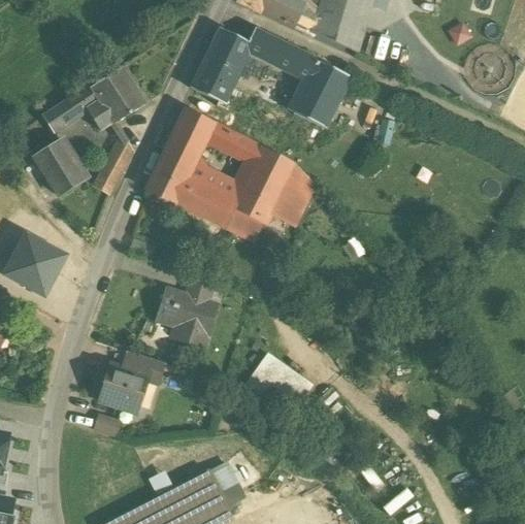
[(238,0),(267,14),(268,13),(274,15),(281,0),(238,0)]
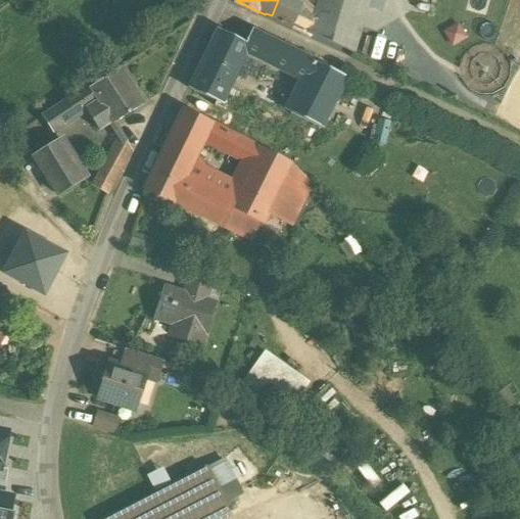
[(292,0),(278,0),(272,15),(294,27),(296,21),(313,29),(317,12),(303,6),(292,0)]
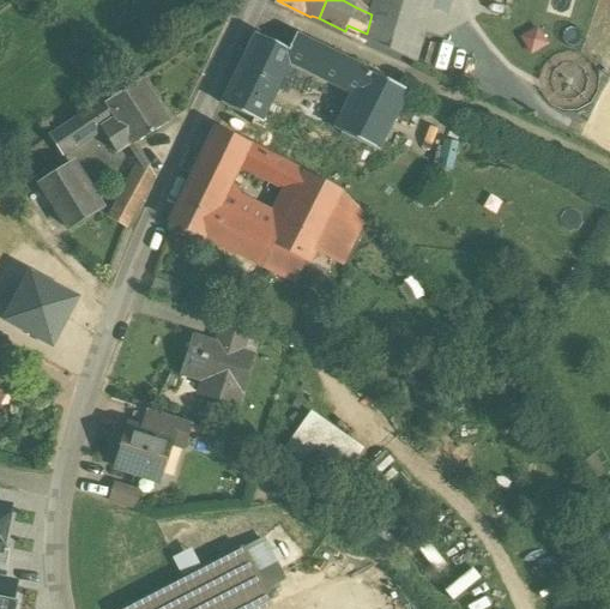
[(375,0),(372,14),(367,34),(397,48),(410,0),(375,0)]
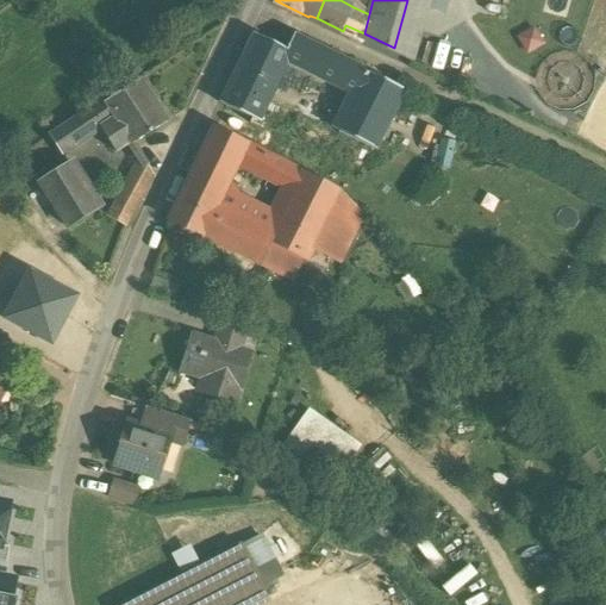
[(407,0),(394,48),(416,58),(431,0),(407,0)]
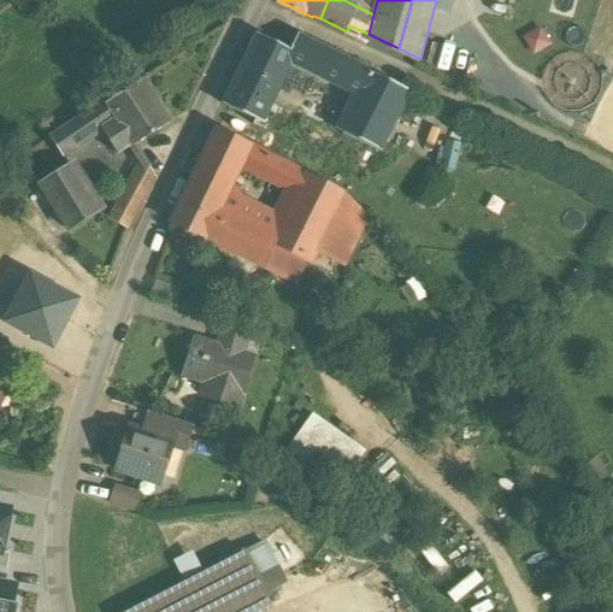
[(523,34),(534,51),(549,40),(538,23),(523,34)]
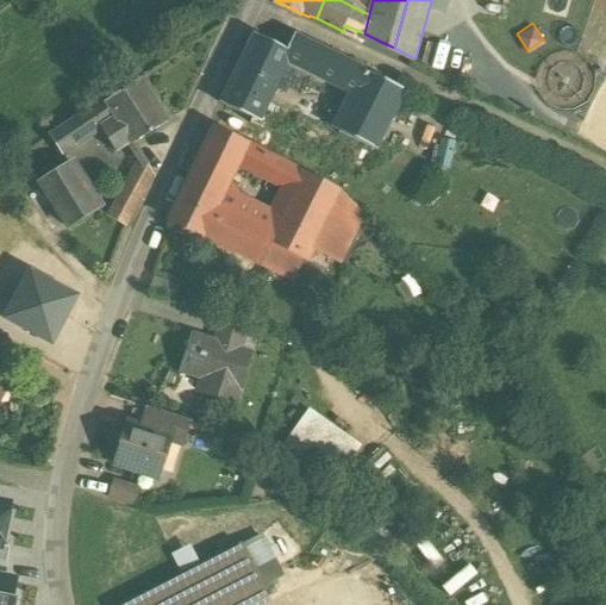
[(291,48),(260,31),(236,82),(267,97),(291,48)]
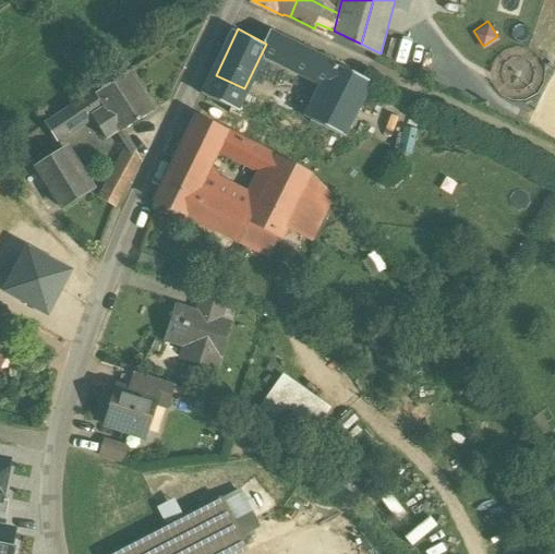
[(340,63),(270,29),(267,34),(274,56),(330,83),(340,63)]
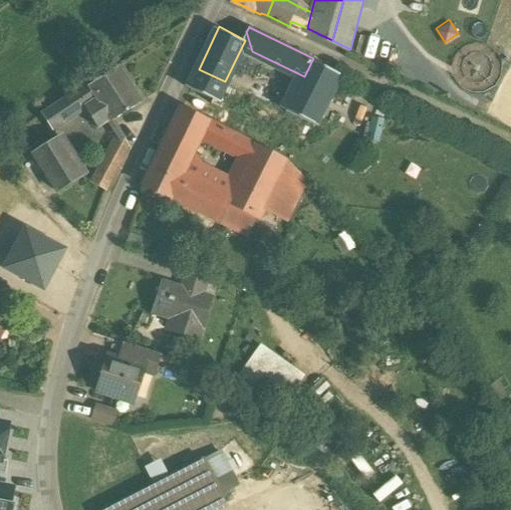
[(288,108),(317,121),(342,72),(313,58),(304,76),(288,108)]
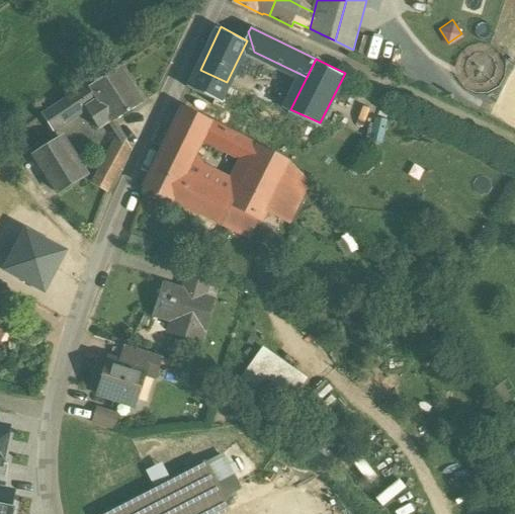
[(144,101),(120,65),(91,84),(113,119),(113,120),(144,101)]
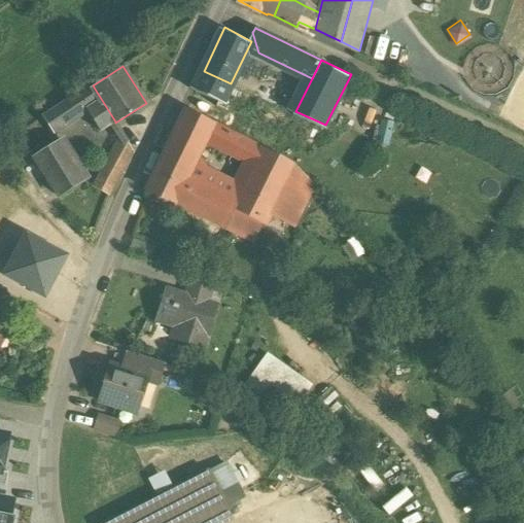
[(231,83),(204,71),(196,89),(221,101),(231,83)]
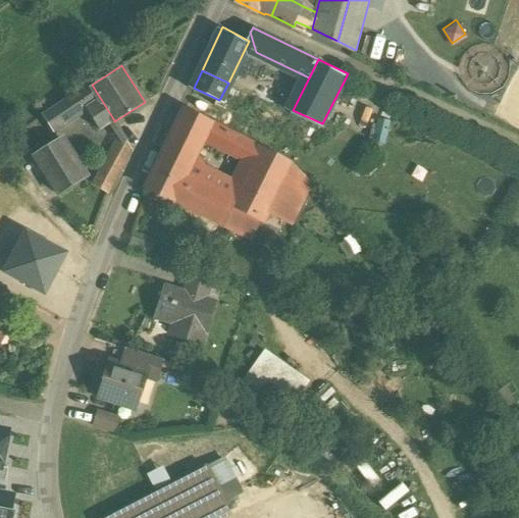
[(92,85),(91,84),(44,113),(54,127),(87,107),(101,128),(114,120),(92,85)]
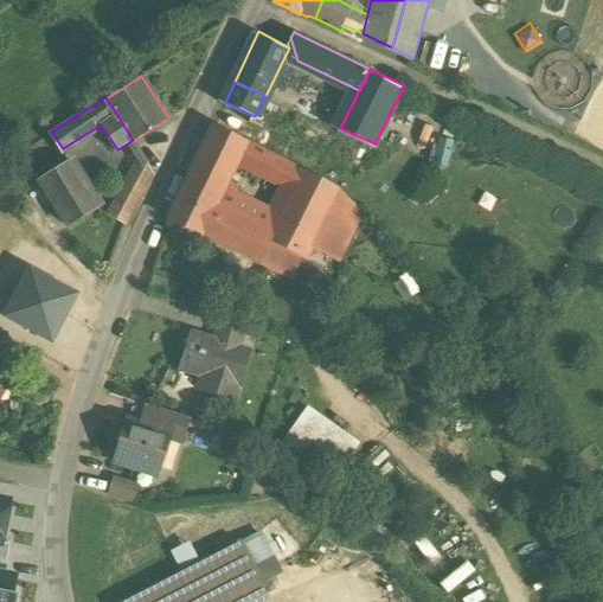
[(306,168),(218,125),(211,140),(236,159),(239,161),(241,157),(299,184),(306,168)]
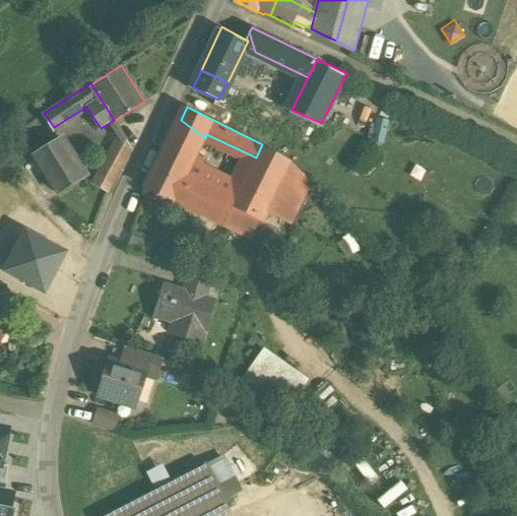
[(202,136),(181,120),(171,139),(198,151),(202,136)]
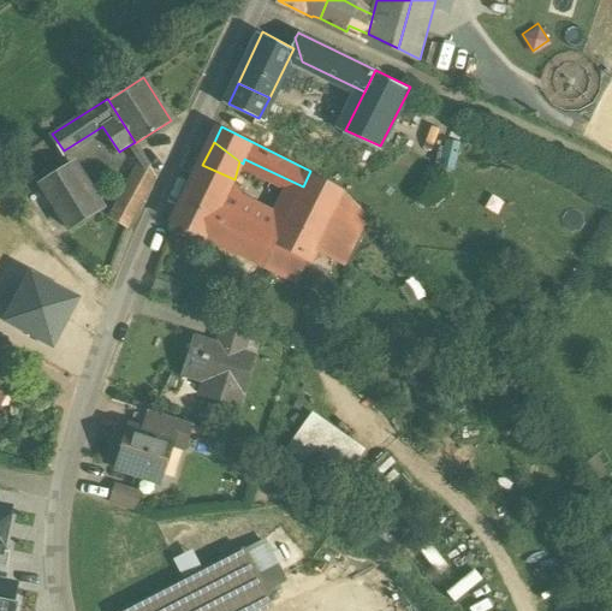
[(143,159),(114,212),(131,220),(132,218),(160,167),(143,159)]
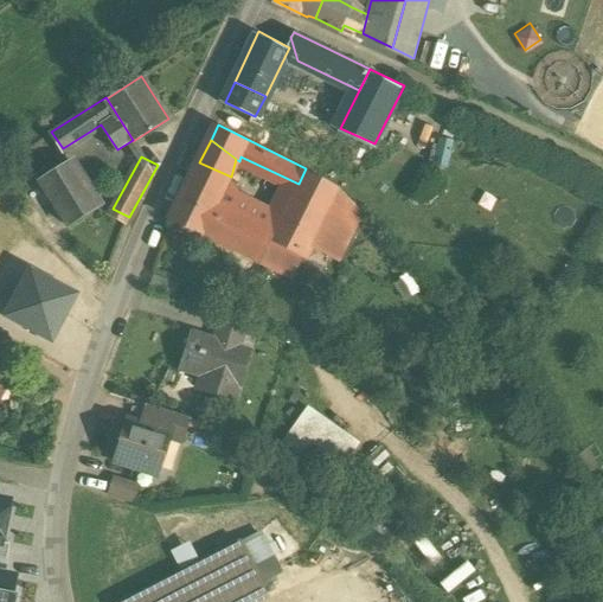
[(101,206),(71,159),(42,177),(71,224),(101,206)]
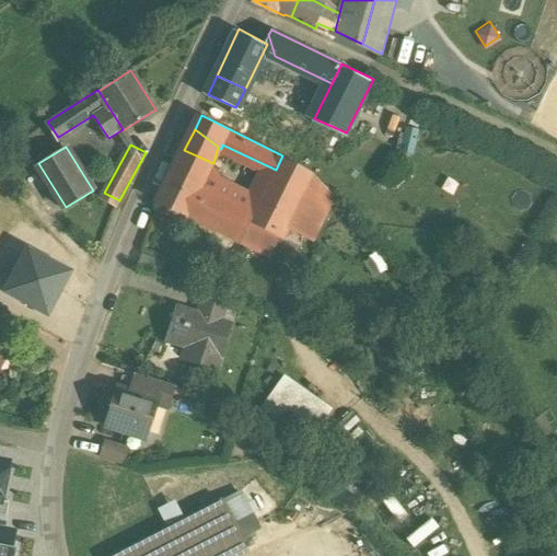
[(213,163),(184,150),(159,198),(188,212),(199,190),(213,163)]
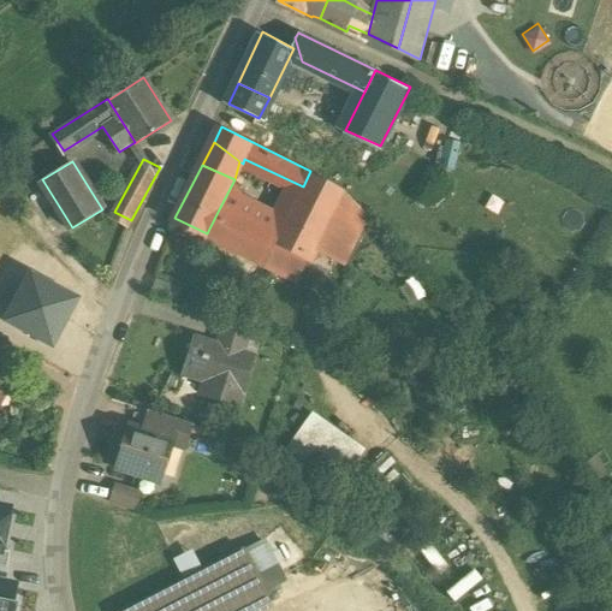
[(303,187),(278,238),(310,255),(313,256),(346,189),(324,178),(310,171),(303,187)]
